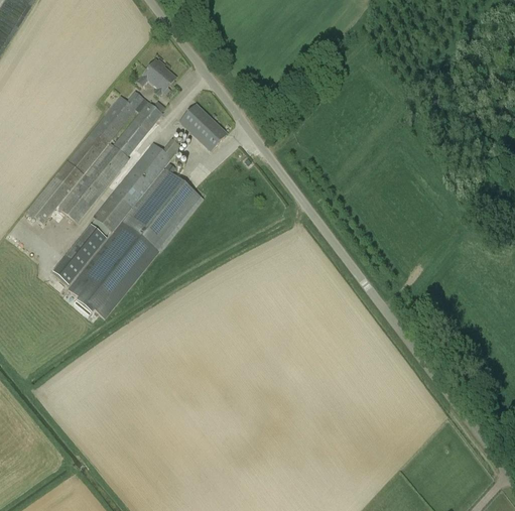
[(158,58),(157,57),(143,73),(137,79),(143,85),(149,78),(157,86),(154,90),(159,95),(163,91),(176,76),(170,71),(171,70),(164,65),(166,62),(159,56),(158,58)]
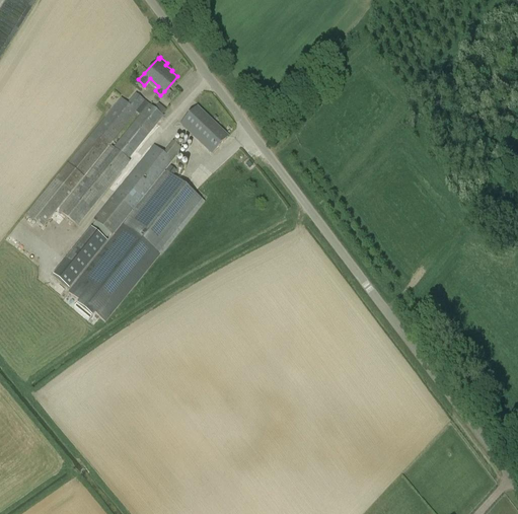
[(162,111),(130,84),(111,107),(45,189),(25,211),(41,223),(60,202),(72,189),(84,173),(137,107),(141,111),(114,144),(115,144),(113,146),(111,144),(59,206),(77,221),(129,159),(127,157),(128,155),(129,156),(163,114),(164,112),(162,111)]
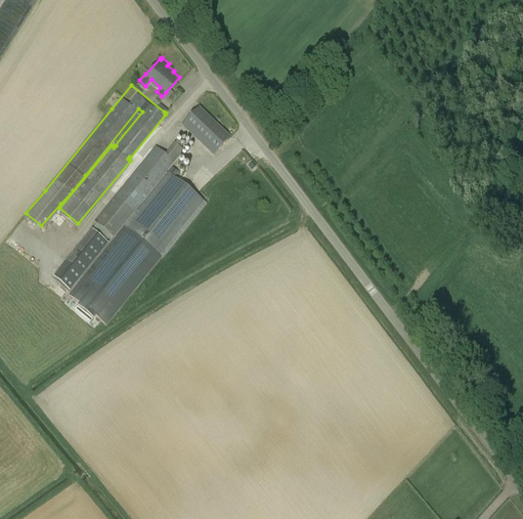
[(215,149),(214,152),(231,134),(223,127),(200,104),(183,122),(184,121),(215,149)]
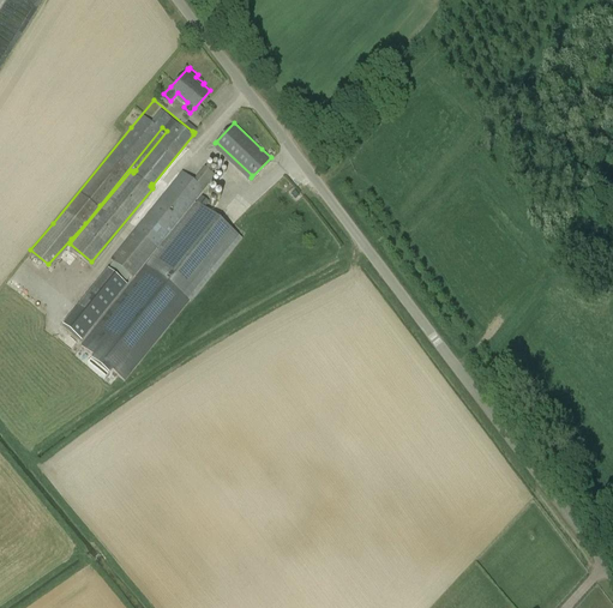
[(112,256),(133,274),(216,172),(205,163),(194,176),(182,168),(112,256)]
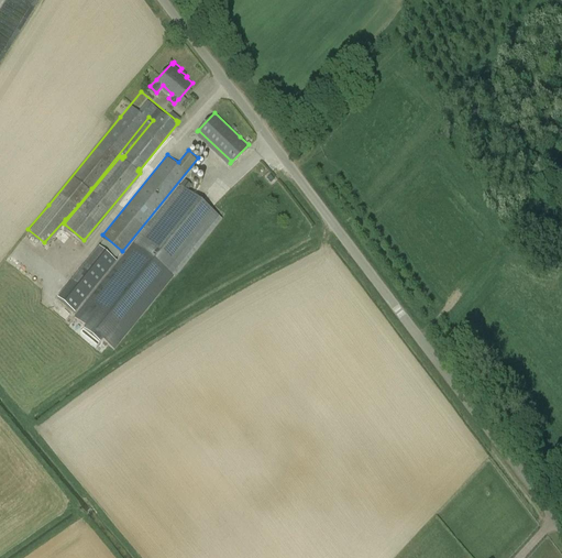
[(182,182),(75,313),(109,340),(114,345),(174,272),(175,272),(221,215),(211,206),(182,182)]
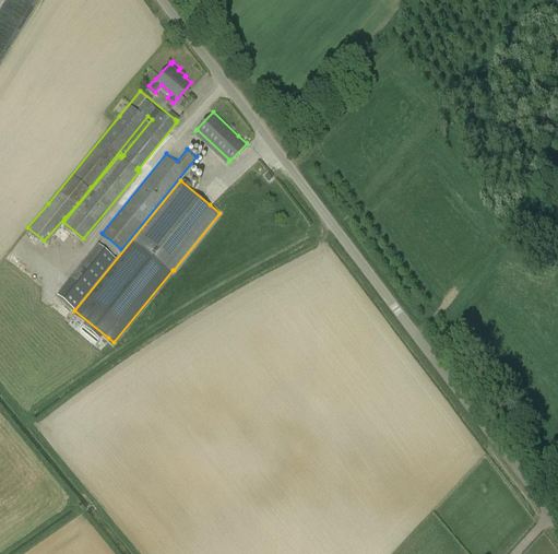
[(116,256),(98,242),(57,292),(74,306),(116,256)]
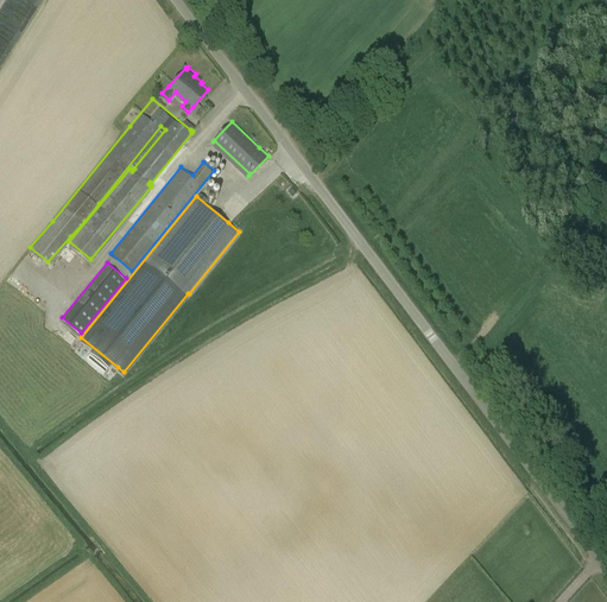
All buildings are outlined.
